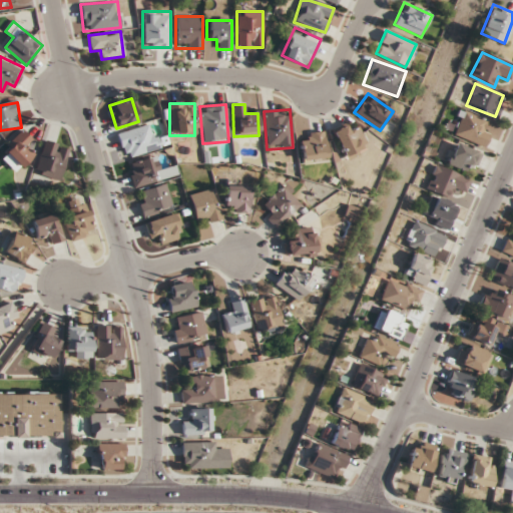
[(480,127),(483,120),(462,110),(451,134),(482,148),(489,131),(480,127)]
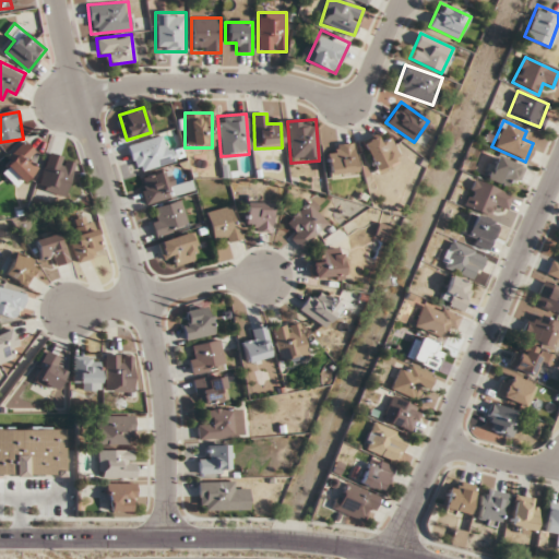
[(135,173),(174,162),(166,134),(128,145),(135,173)]
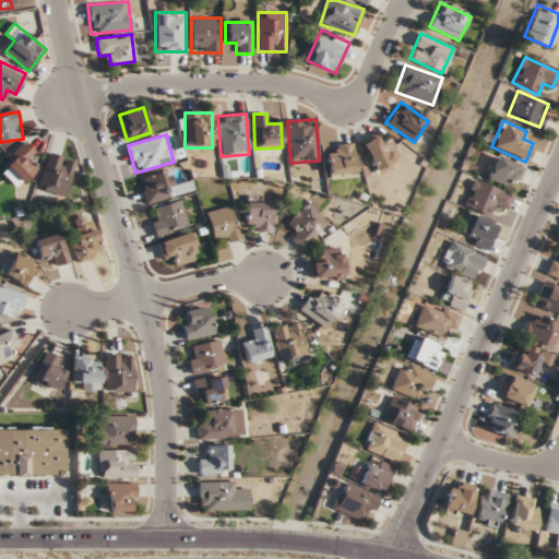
[(380,141),(379,137),(365,139),(371,171),(400,165),(393,138),(380,141)]
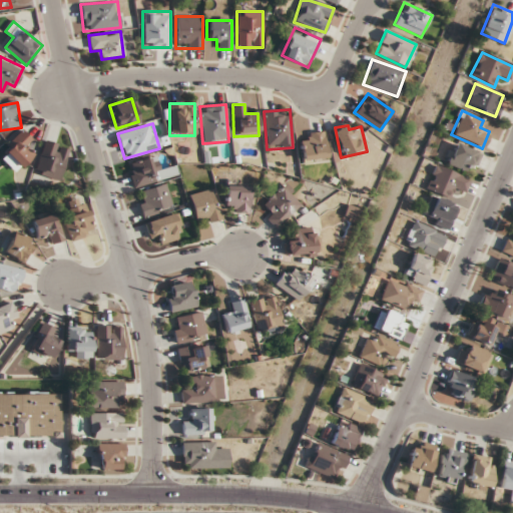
[(20,167),(33,155),(25,146),(33,139),(23,129),(3,149),(20,167)]
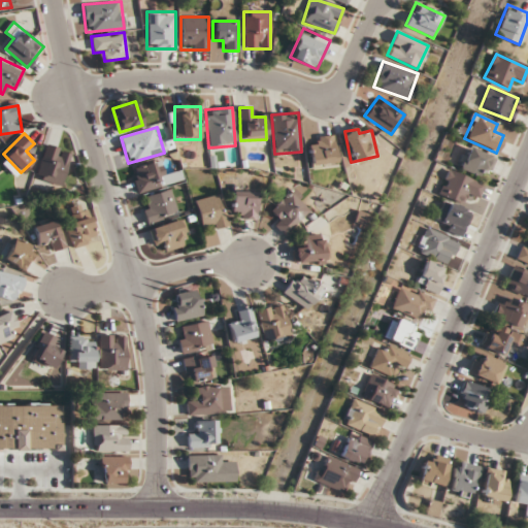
[(316,136),(316,146),(308,146),(308,167),(334,167),(334,136),(316,136)]
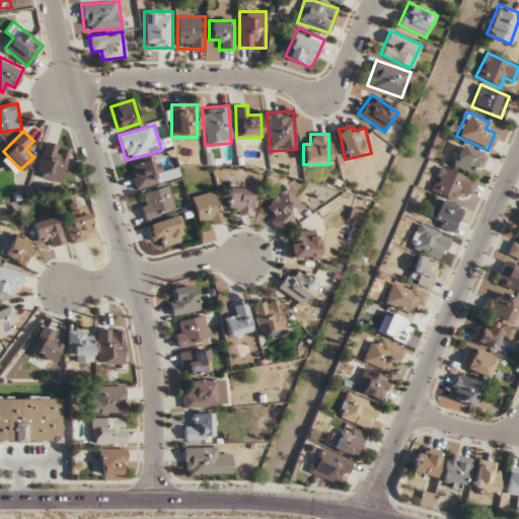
[(61,182),(70,149),(45,142),(34,175),(61,182)]
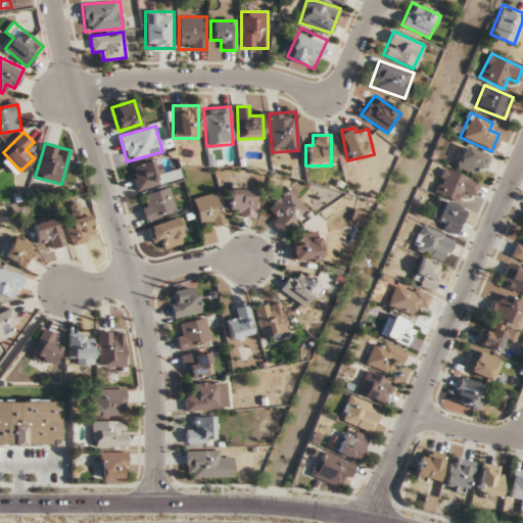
[(480,177),(489,157),(464,146),(456,167),(480,177)]
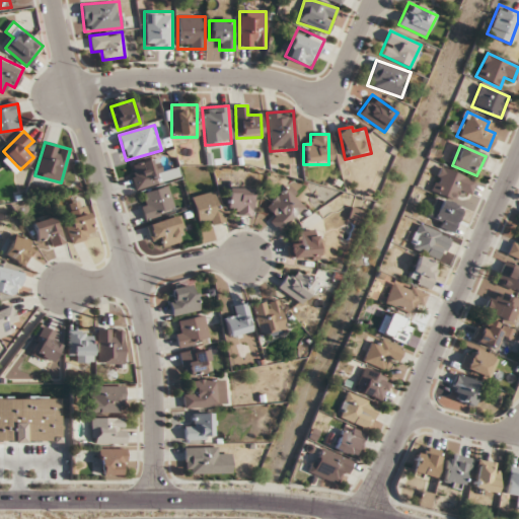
[(162,170),(159,157),(129,165),(135,189),(180,177),(177,166),(162,170)]
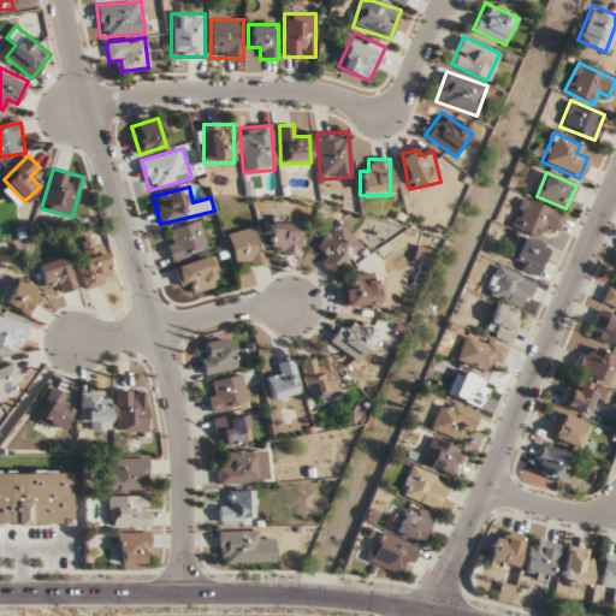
[(557,232),(564,214),(523,197),(511,226),(540,238),(545,227),(557,232)]
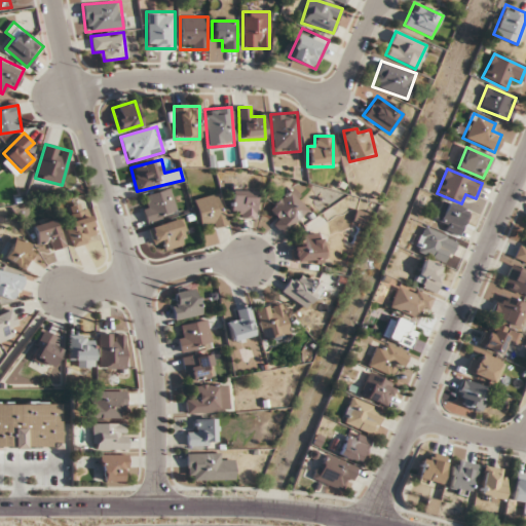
[(177,213),(170,188),(139,197),(146,222),(177,213)]
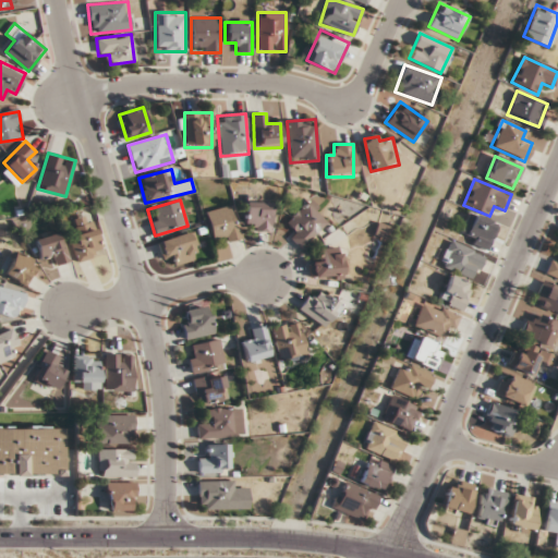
[(293,229),(287,235),(300,249),(329,219),(310,199),(287,222),(293,229)]
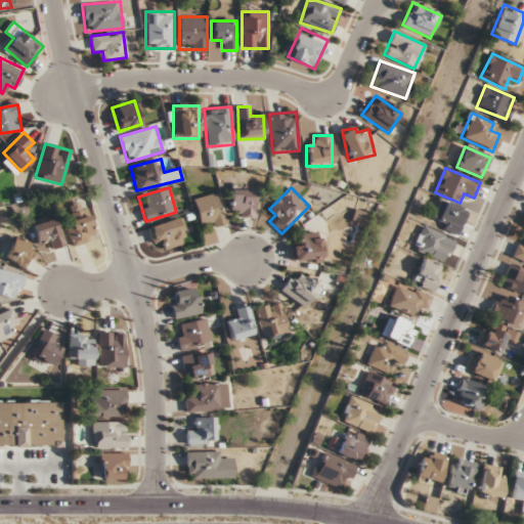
[(255,216),(255,189),(230,189),(230,216),(255,216)]
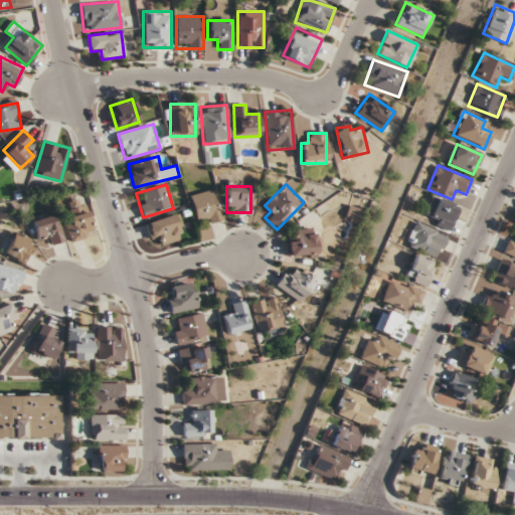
[(193,221),(218,221),(218,192),(194,192),(193,221)]
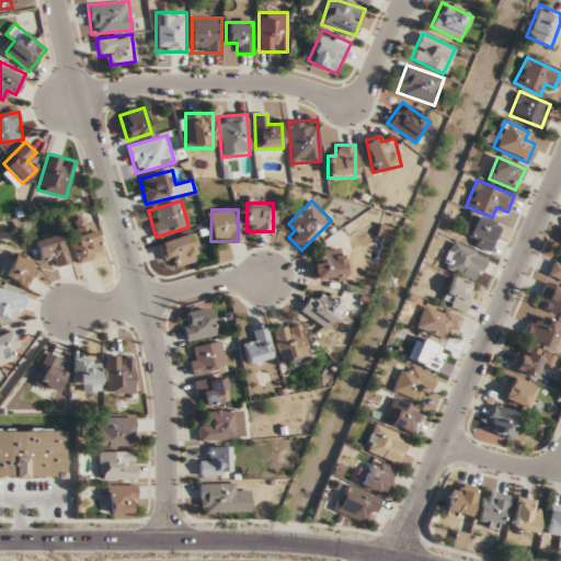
[(490,251),(501,225),(477,215),(466,241),(490,251)]
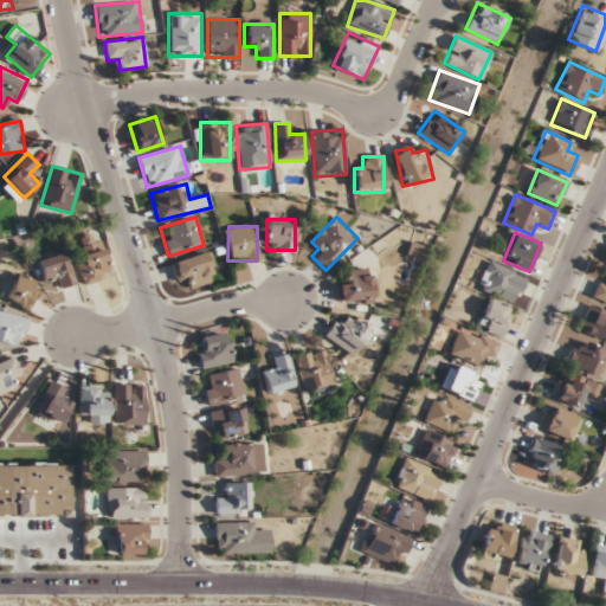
[(75,256),(83,284),(110,277),(98,233),(81,238),(84,252),(75,256)]
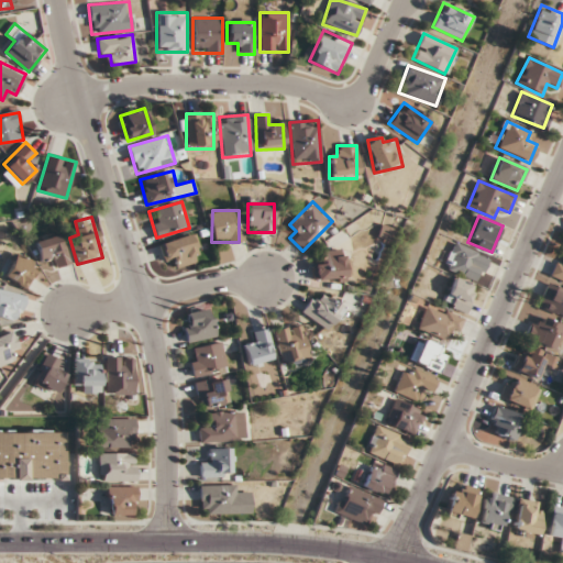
[(55,267),(70,264),(62,234),(34,242),(40,262),(53,257),(55,267)]
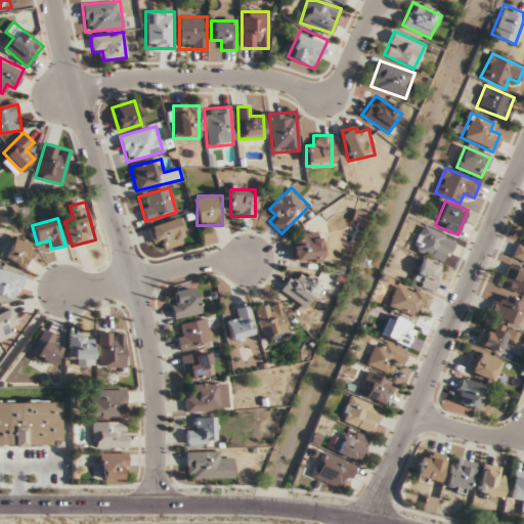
[(162,242),(163,247),(185,244),(181,219),(148,224),(151,244),(162,242)]
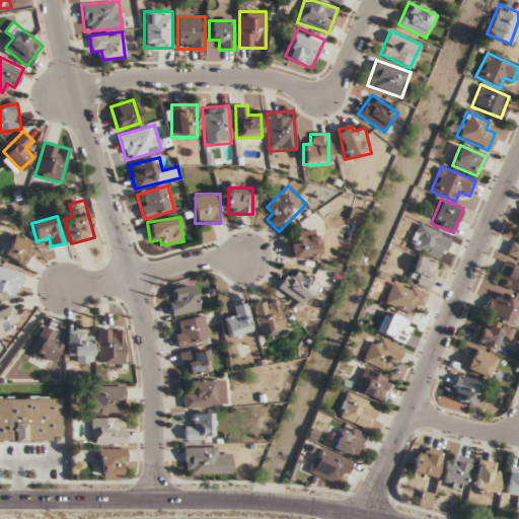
[(440,261),(450,237),(419,223),(409,247),(440,261)]
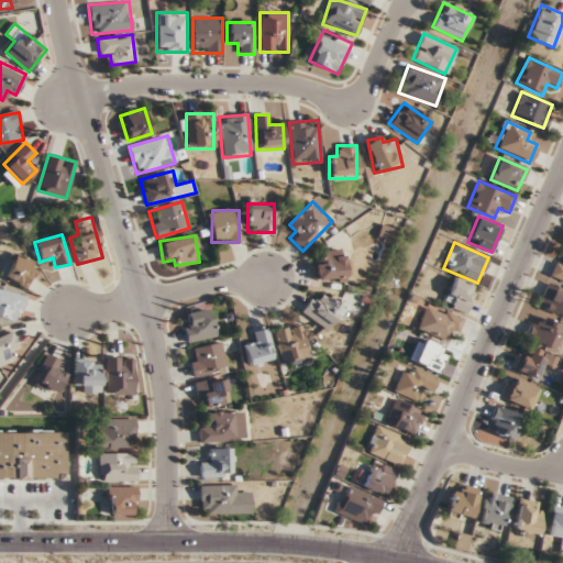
[(344,280),(344,250),(321,250),(321,264),(315,264),(315,280),(344,280)]
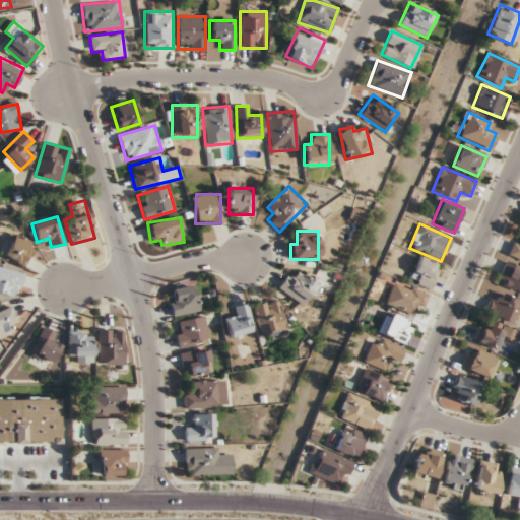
[(24,266),(36,245),(14,233),(2,254),(24,266)]
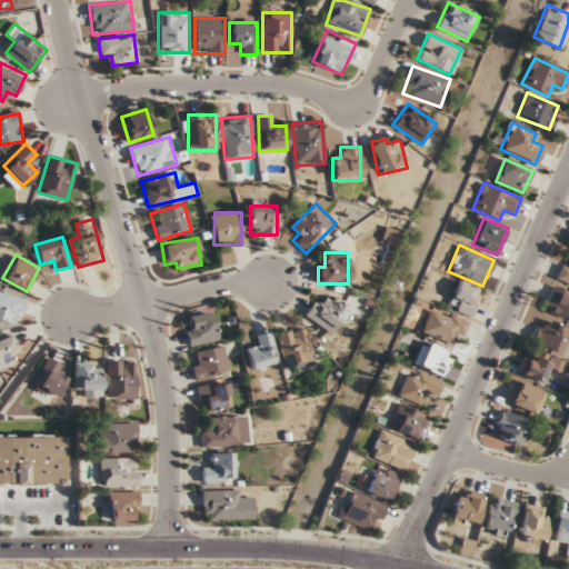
[(471,317),(481,290),(457,281),(447,307),(471,317)]
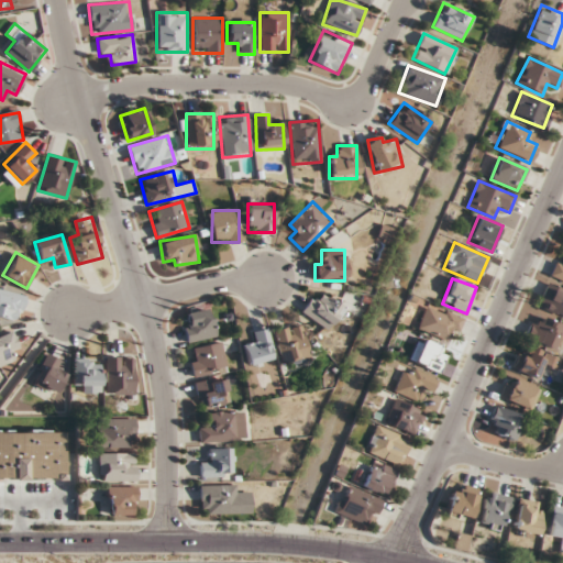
[(24,297),(0,288),(0,317),(17,322),(24,297)]
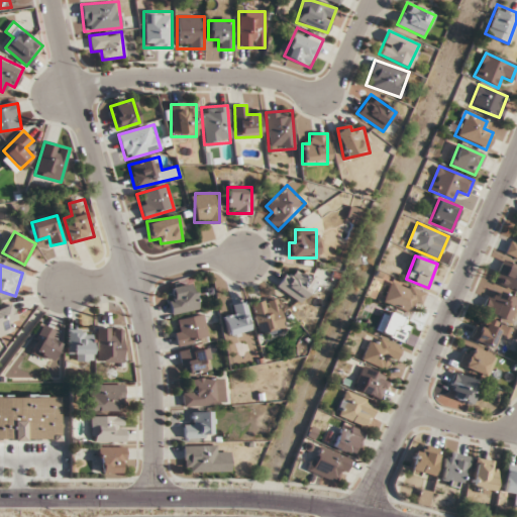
[(516,270),(499,266),(493,289),(489,288),(483,313),(516,321),(516,300),(516,294),(516,270)]
